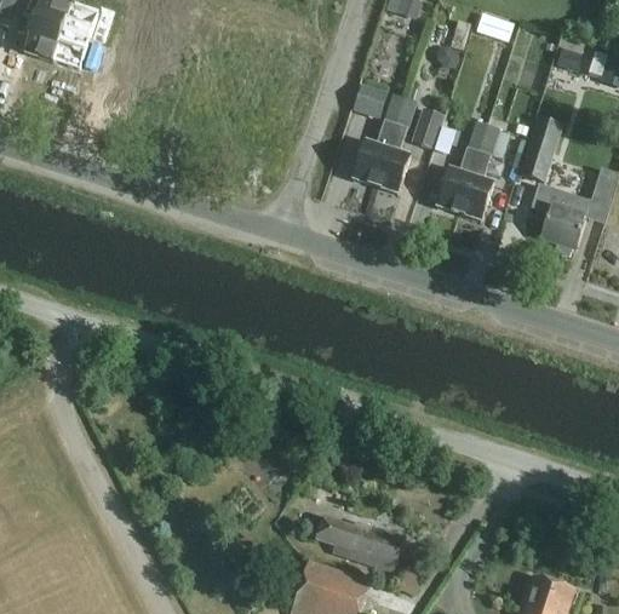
[(0,0),(0,13),(12,18),(18,0),(0,0)]
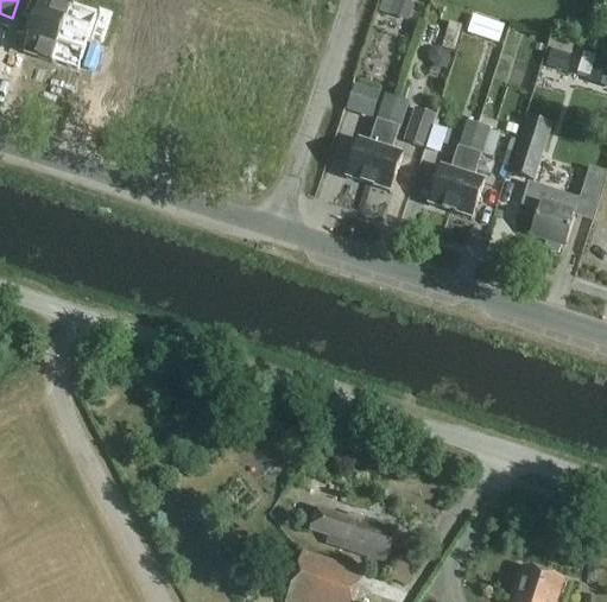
[(25,51),(52,61),(73,0),(27,0),(23,14),(37,18),(25,51)]
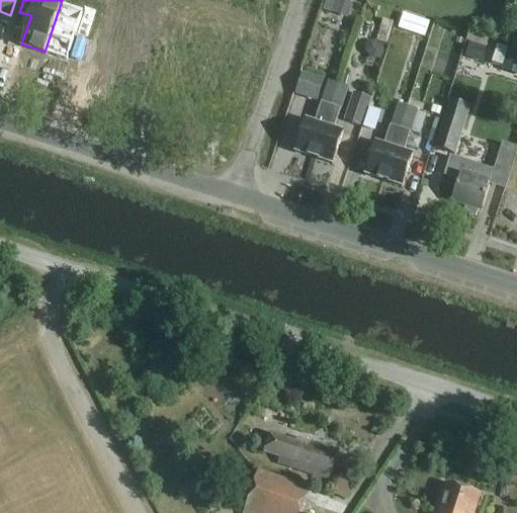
[(62,0),(45,52),(68,59),(77,31),(89,34),(98,7),(85,3),(83,7),(62,0)]
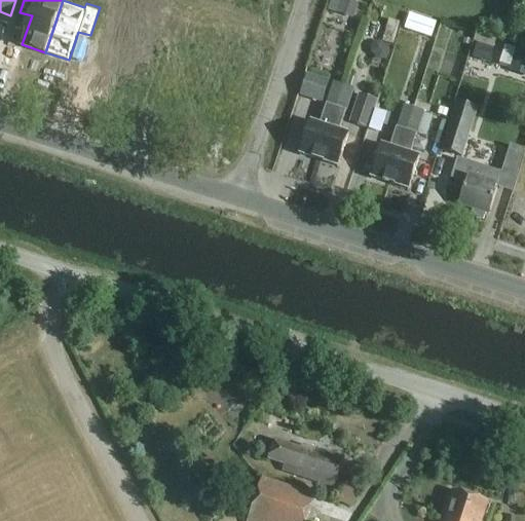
[(353,16),(358,0),(337,0),(334,10),(353,16)]
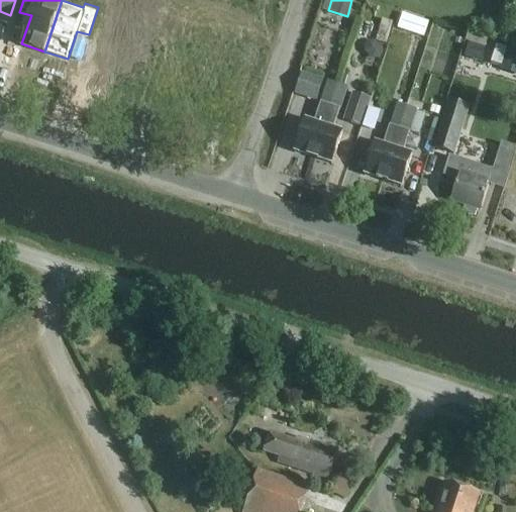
[(484,11),(480,26),(500,33),(505,18),(484,11)]
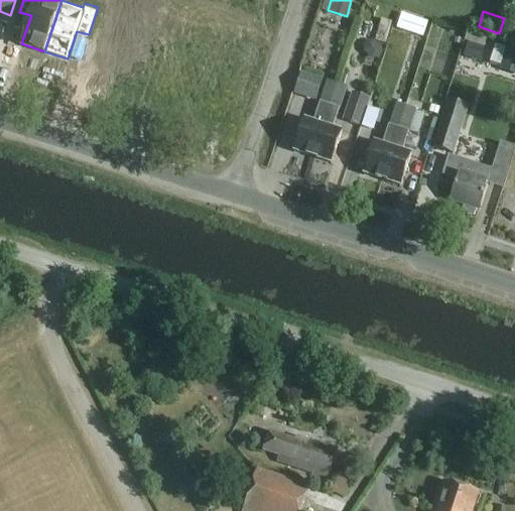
[(514,15),(506,36),(514,39),(514,15)]
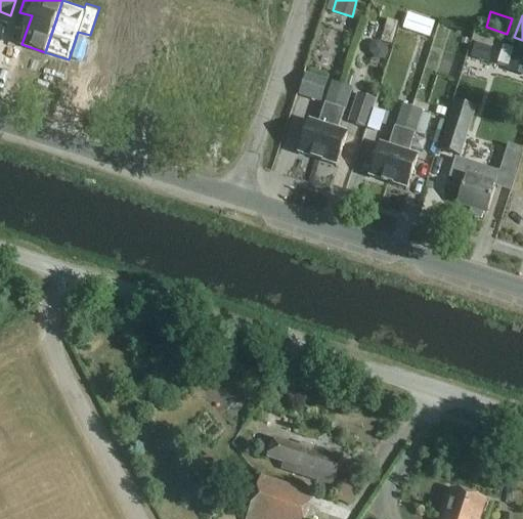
[(392,41),(397,18),(387,16),(382,39),(392,41)]
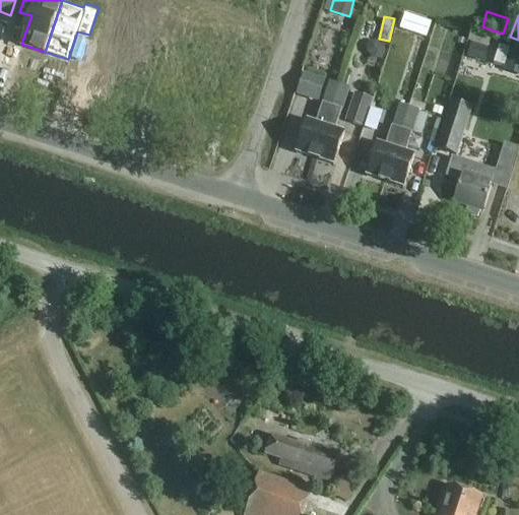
[(471,39),(466,52),(483,58),(488,44),(471,39)]
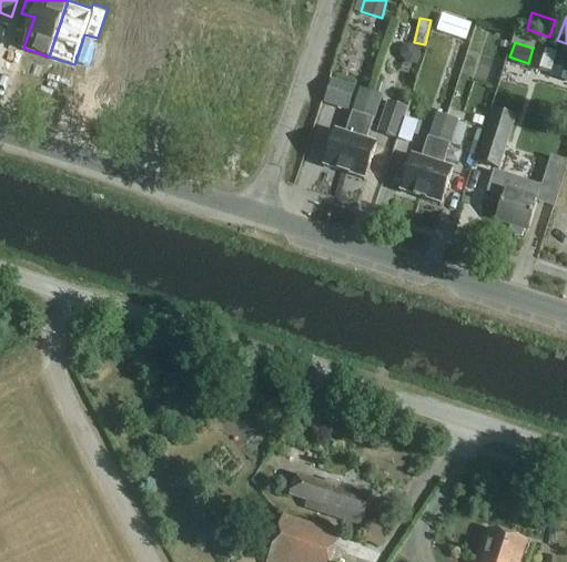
[(548,73),(566,79),(566,50),(557,48),(548,73)]
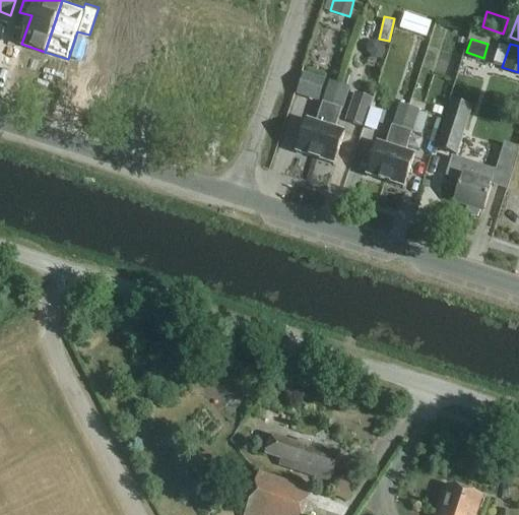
[(428,50),(427,63),(449,66),(451,53),(428,50)]
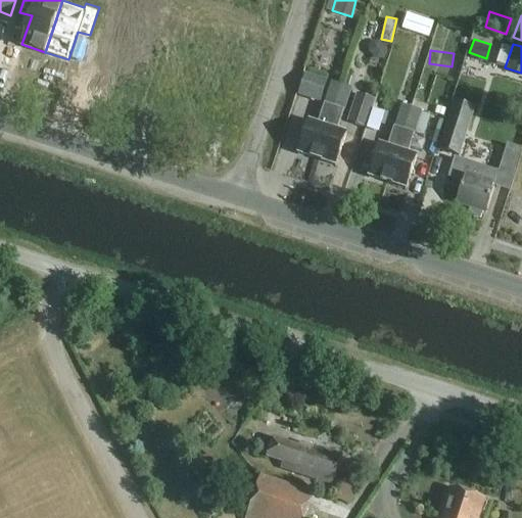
[(333,100),(340,81),(331,78),(316,121),(305,118),(296,147),(316,154),(333,100)]
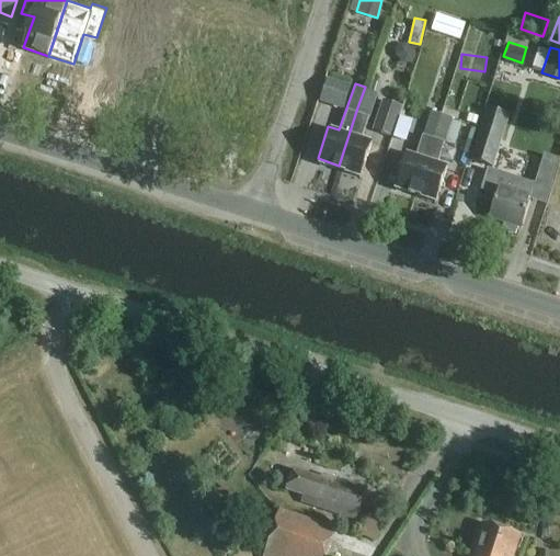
[(318,86),(309,103),(330,113),(338,95),(318,86)]
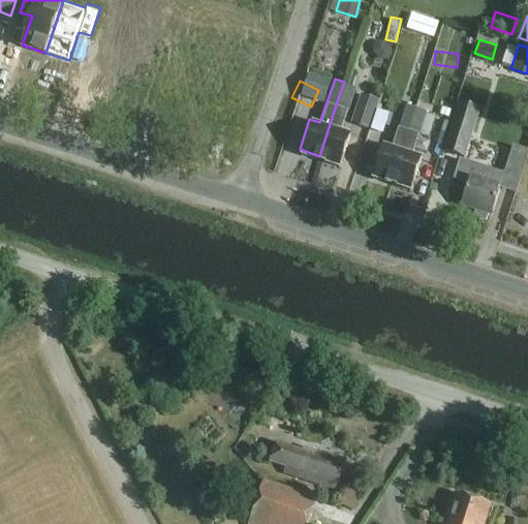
[(345,82),(344,82),(337,101),(348,104),(354,85),(345,82)]
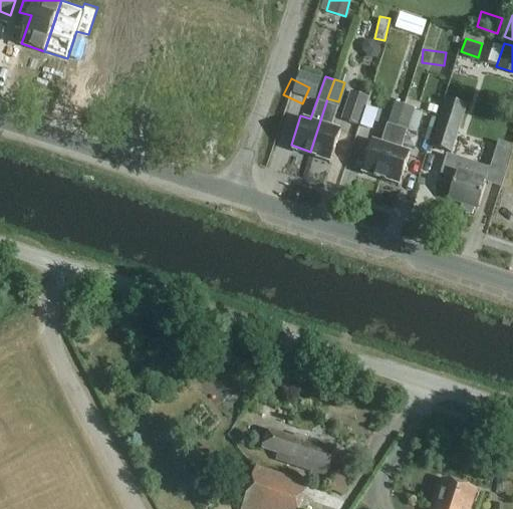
[(360,122),(369,95),(351,88),(342,116),(360,122)]
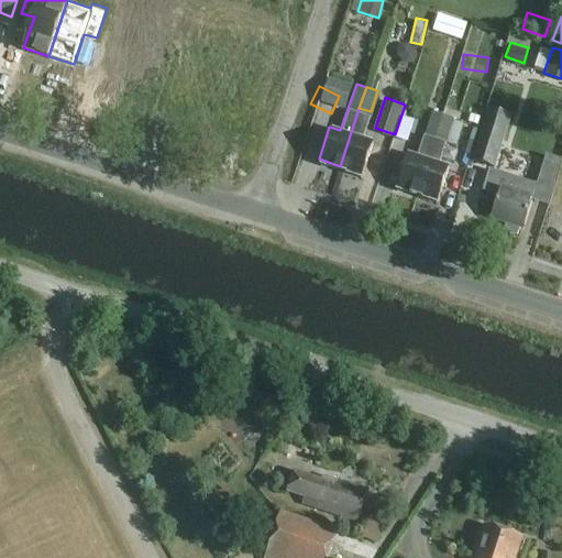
[(496,165),(513,113),(489,106),(473,157),(496,165)]
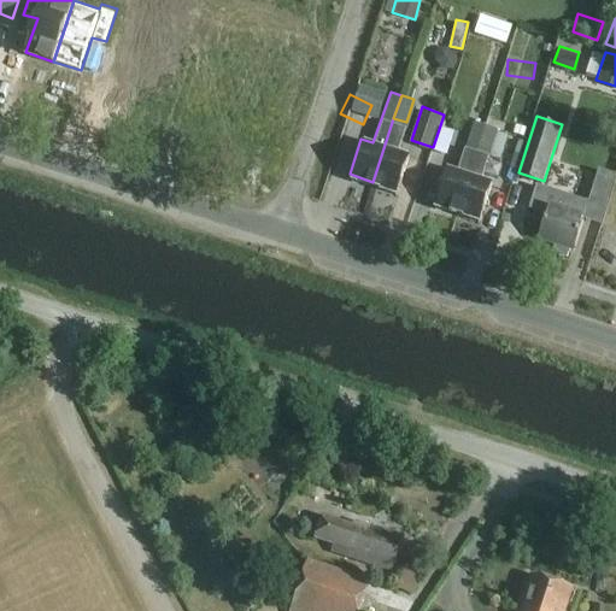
[(393,118),(373,182),(394,189),(408,151),(397,147),(406,122),(393,118)]
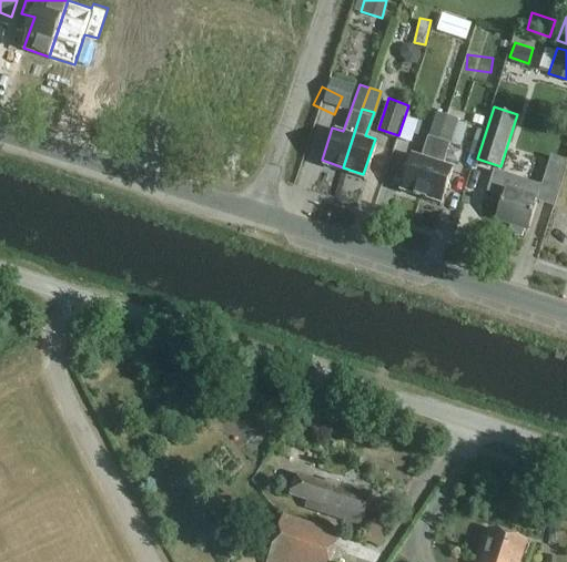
[(398,184),(419,192),(445,113),(435,110),(419,156),(408,152),(398,184)]
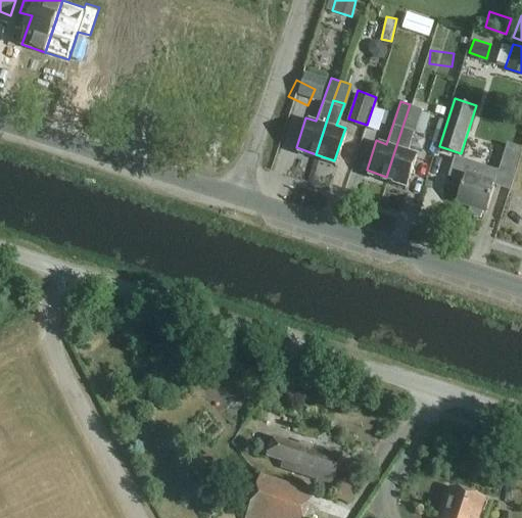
[(304,118),(306,108),(290,103),(287,112),(304,118)]
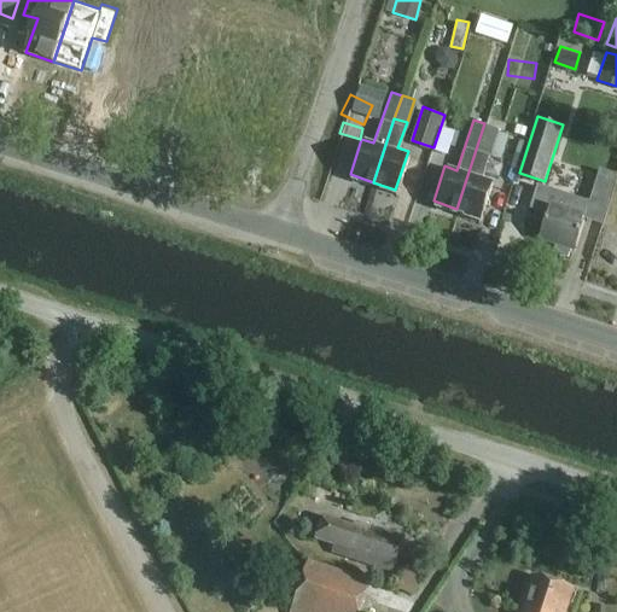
[(517,122),(514,130),(525,134),(528,126),(517,122)]
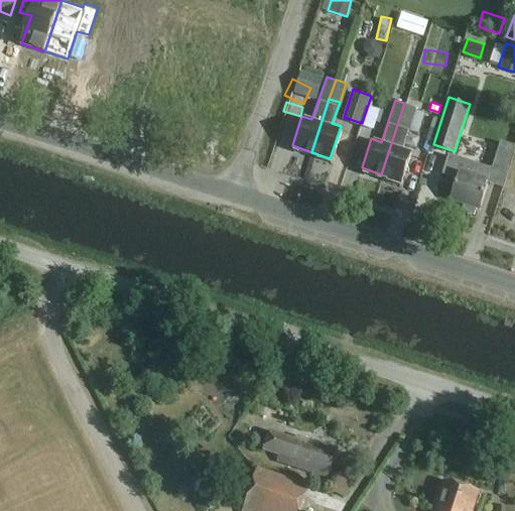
[(404,103),(381,174),(400,180),(410,151),(400,148),(414,106),(404,103)]
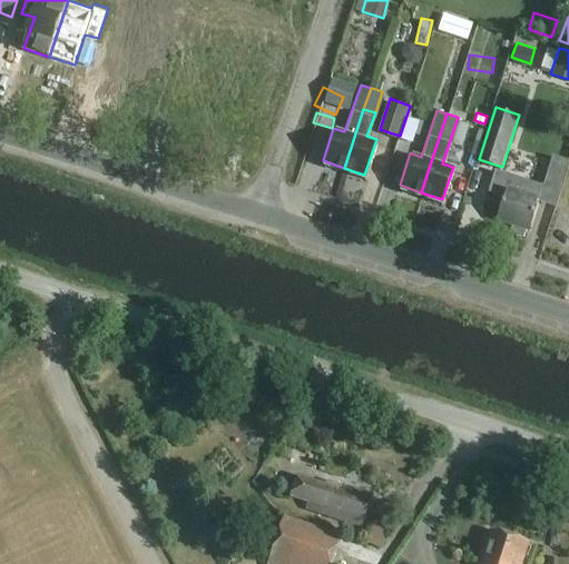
[(496,218),(512,223),(510,229),(523,234),(526,227),(528,228),(537,198),(555,205),(568,162),(568,159),(553,155),(545,184),(497,169),(490,190),(503,195),(503,196),(496,218)]
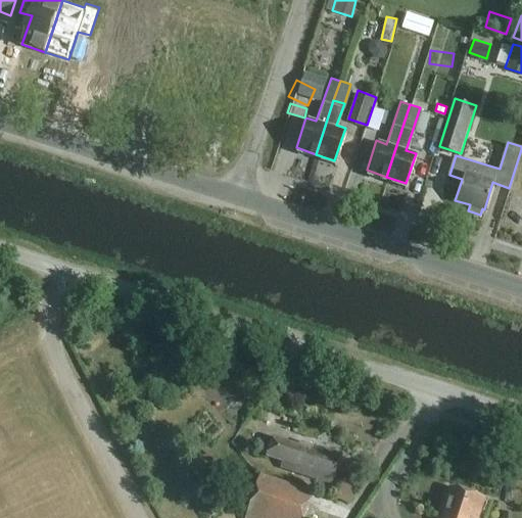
[(299,442),(275,434),(269,454),(284,459),(282,465),(332,480),(341,453),(300,438),(299,442)]
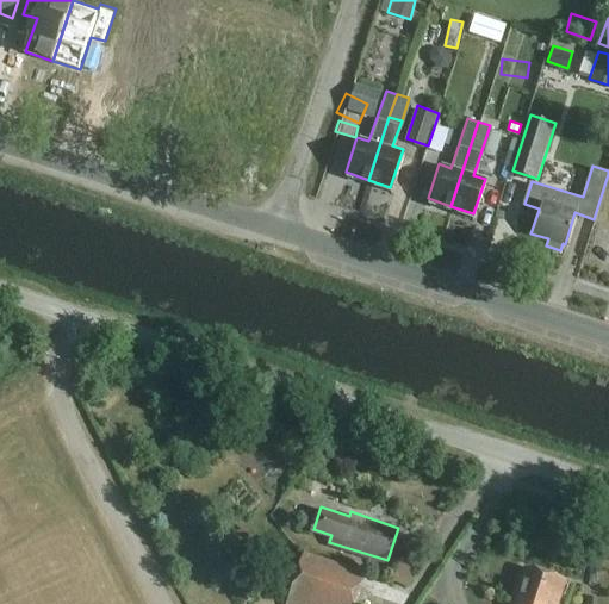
[(353,603),(365,570),(304,550),(285,603),(353,603)]
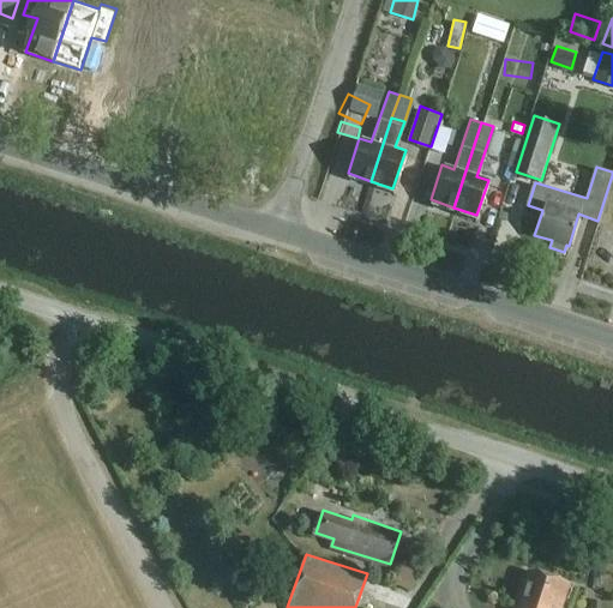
[(562,607),(570,582),(529,570),(517,607),(562,607)]
